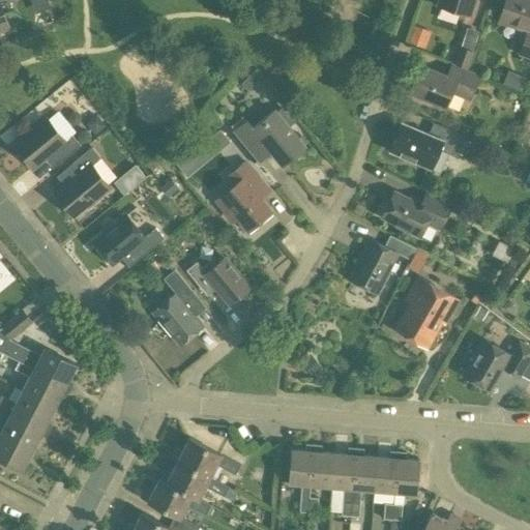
[(0,0),(0,30),(8,27),(0,4),(0,0)]
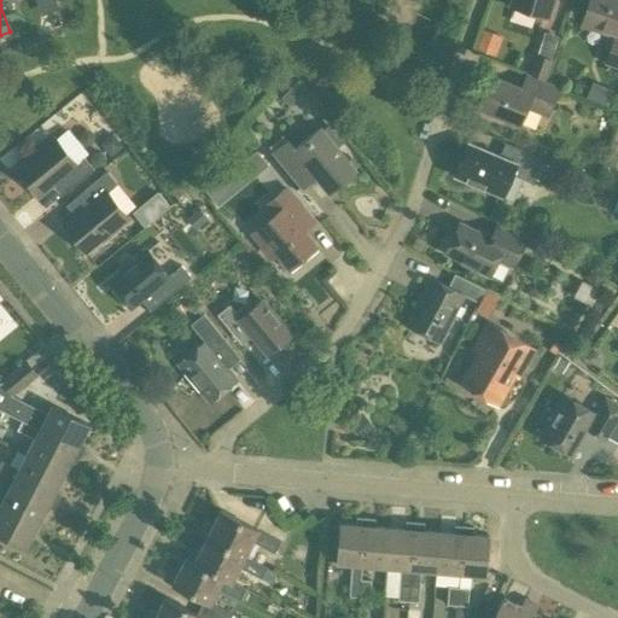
[(548,19),(554,0),(511,0),(509,6),(548,19)]
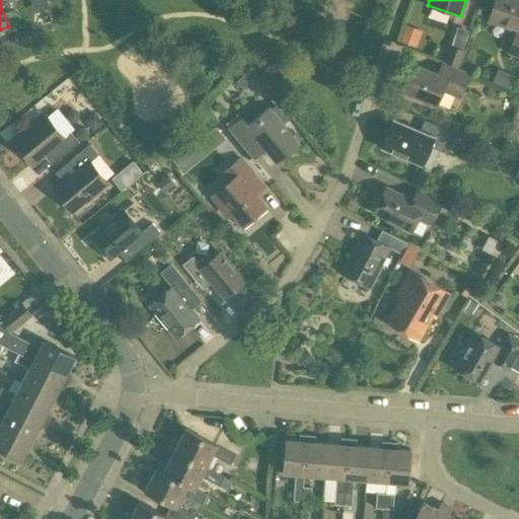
[(518,57),(518,0),(495,0),(489,22),(516,31),(509,54),(518,57)]
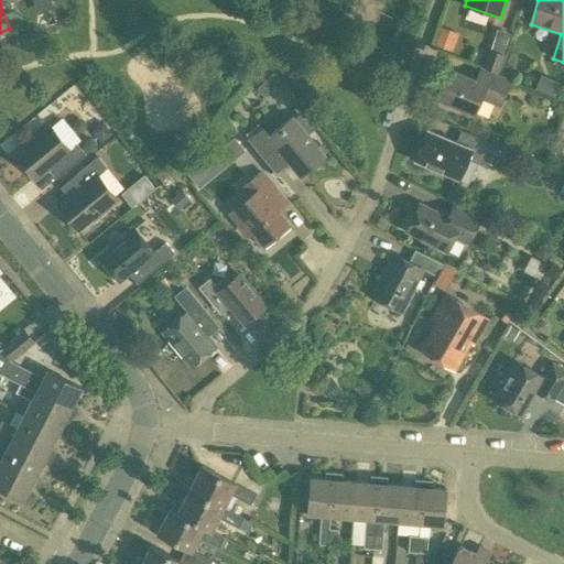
[(497,29),(492,49),(503,51),(508,32),(497,29)]
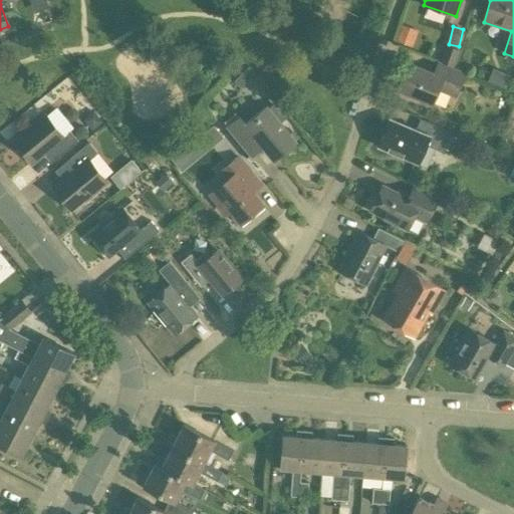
[(453,68),(460,51),(446,45),(439,62),(453,68)]
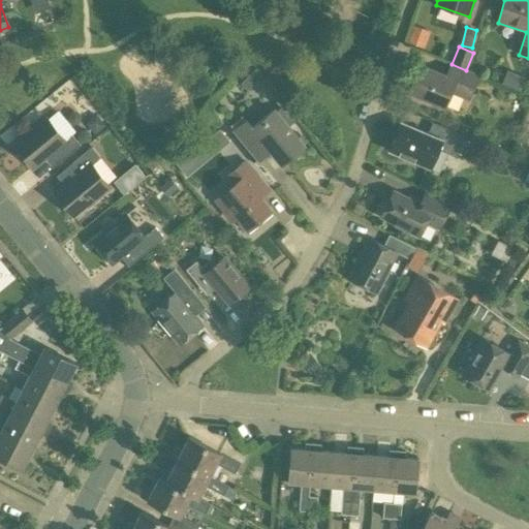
[(468,99),(477,76),(452,65),(446,76),(419,65),(408,92),(444,107),(450,92),(468,99)]
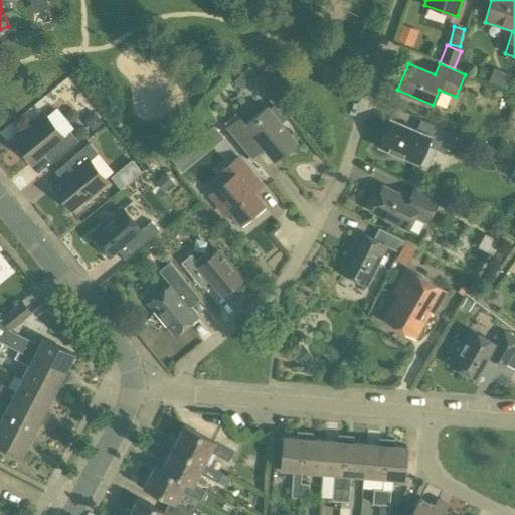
[(245,65),(231,77),(241,89),(256,75),(246,64),(245,65)]
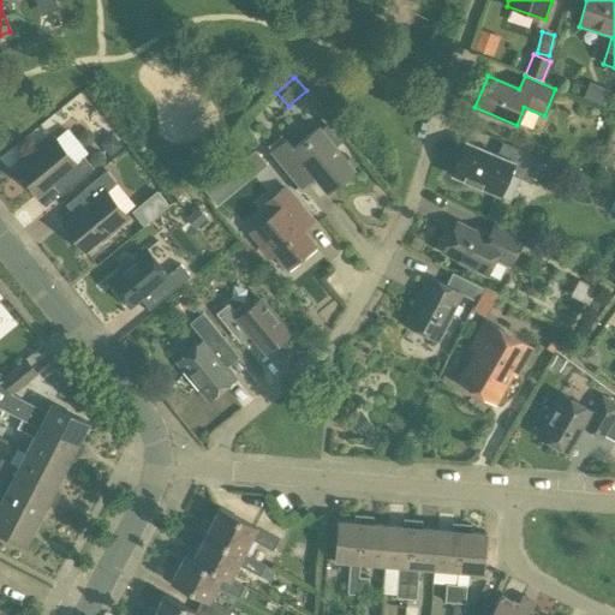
[(605,102),(609,88),(581,79),(577,95),(605,102)]
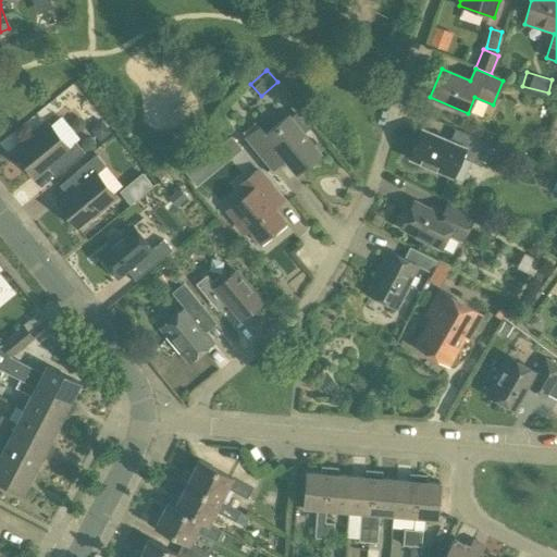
[(312,126),(299,110),(267,137),(258,127),(246,138),(269,166),(281,157),(294,172),(318,152),(316,149),(322,144),(309,128),(312,126)]
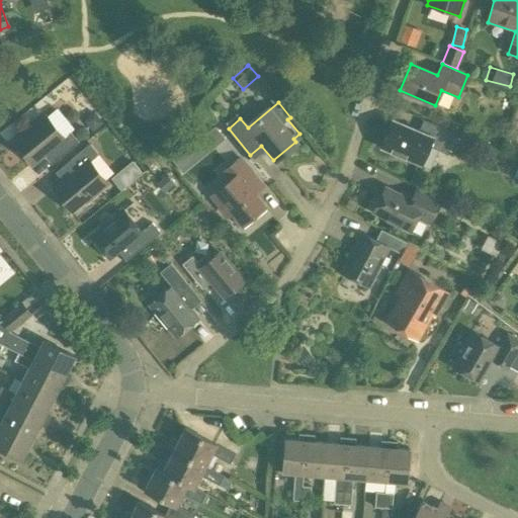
[(94,112),(87,117),(87,124),(92,132),(103,122),(94,112)]
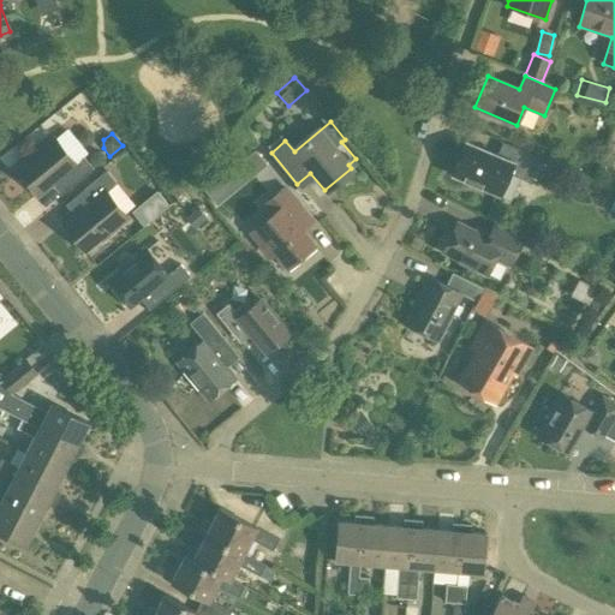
[(75,165),(53,139),(17,168),(39,195),(61,177),(71,187),(94,169),(83,157),(75,165)]
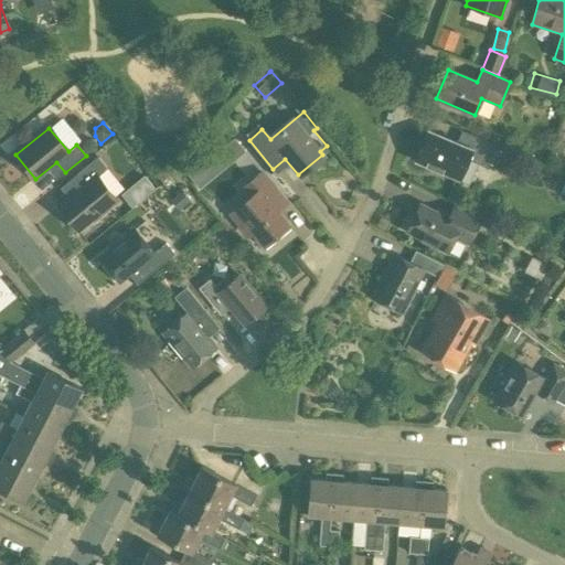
[(460,146),(427,131),(415,161),(460,180),(469,159),(487,167),(496,146),(466,132),(460,146)]
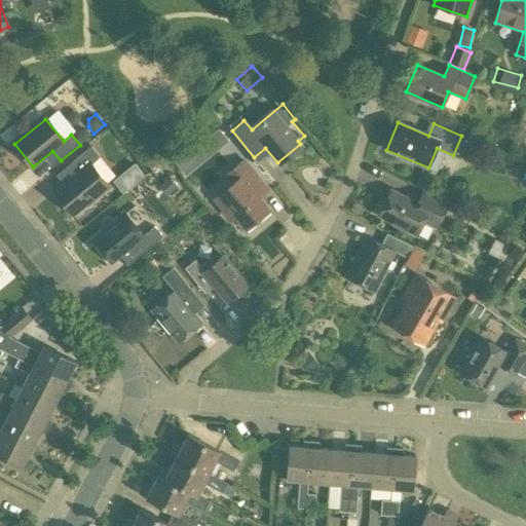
[(218,128),(207,138),(217,150),(228,141),(218,128)]
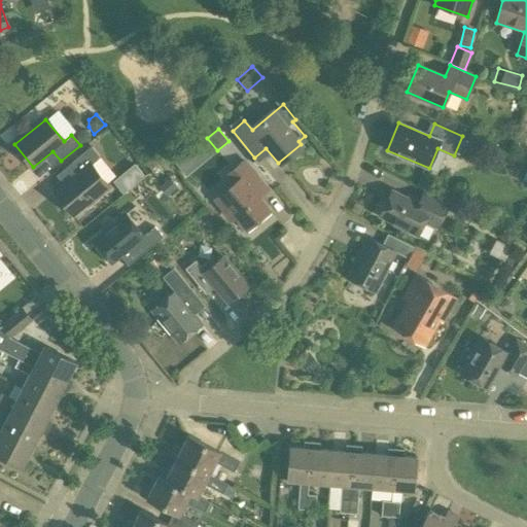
[(86,206),(109,186),(91,164),(100,156),(91,146),(71,163),(79,172),(54,194),(72,215),(85,205),(86,206)]
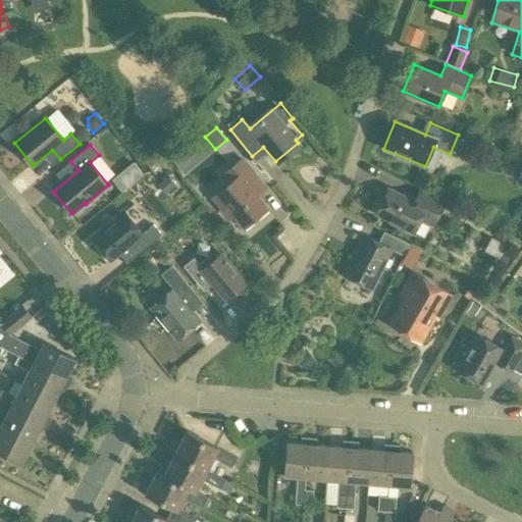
[(185,153),(173,162),(184,175),(195,166),(185,153)]
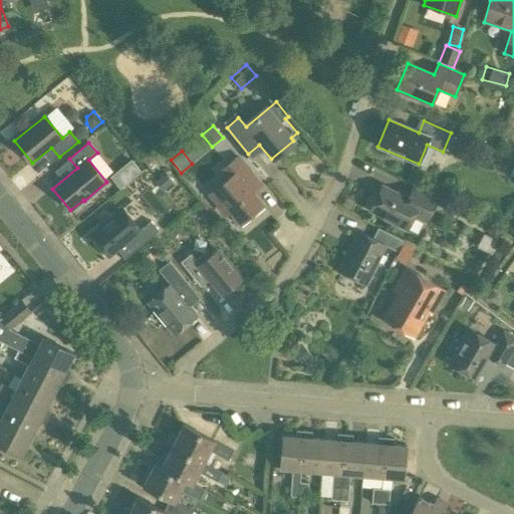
[(239,223),(262,205),(248,188),(257,180),(239,158),(222,171),(229,180),(214,192),(220,200),(217,203),(226,214),(230,212),(239,223)]
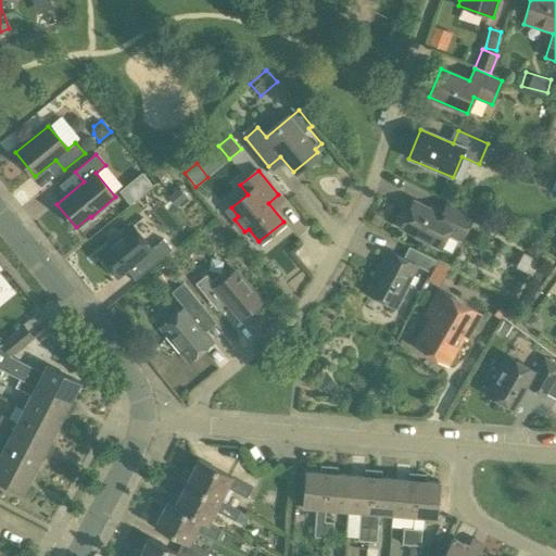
[(141,173),(131,181),(142,194),(152,186),(141,173)]
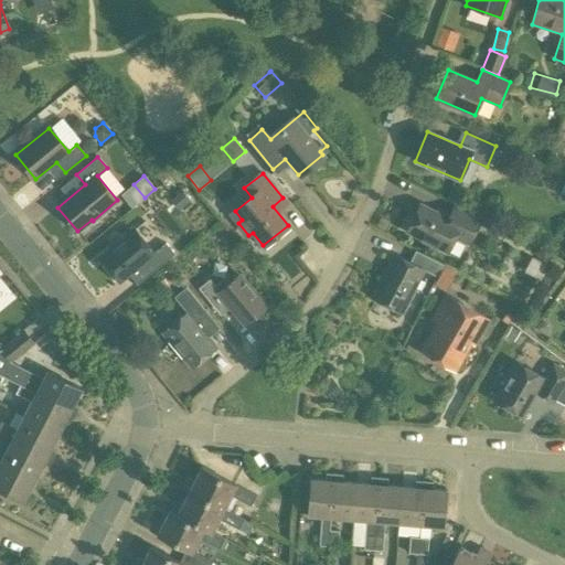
[(190,201),(181,191),(170,201),(178,211),(190,201)]
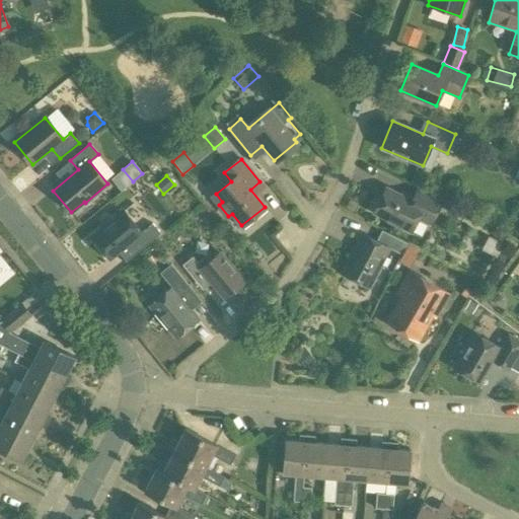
[(411,201),(386,188),(373,213),(411,232),(419,218),(430,224),(442,203),(417,190),(411,201)]
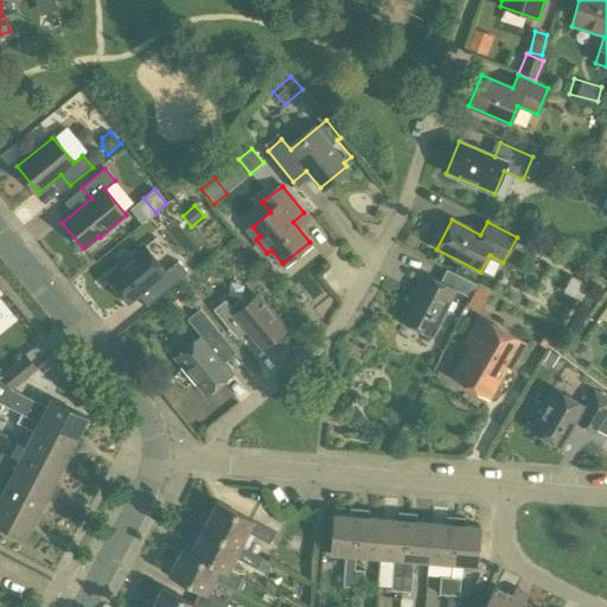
[(164,273),(144,248),(108,276),(129,302),(152,285),(160,295),(187,273),(178,261),(164,273)]
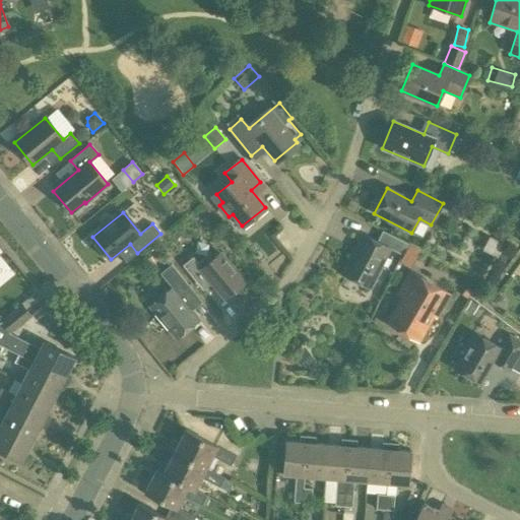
[(407,245),(382,232),(376,242),(362,235),(341,273),(370,288),(390,249),(401,255),(407,245)]
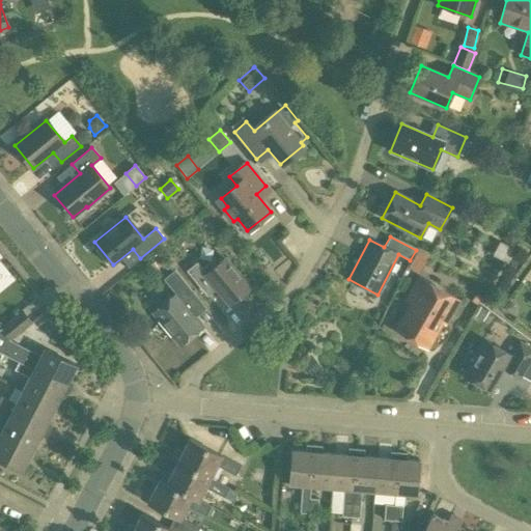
[(419,272),(427,255),(417,250),(409,267),(419,272)]
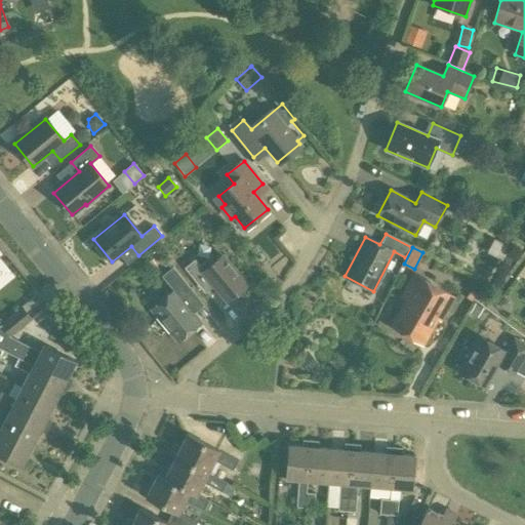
[(246,285),(221,255),(211,265),(207,259),(200,266),(195,259),(184,268),(200,287),(209,279),(227,300),(246,285)]
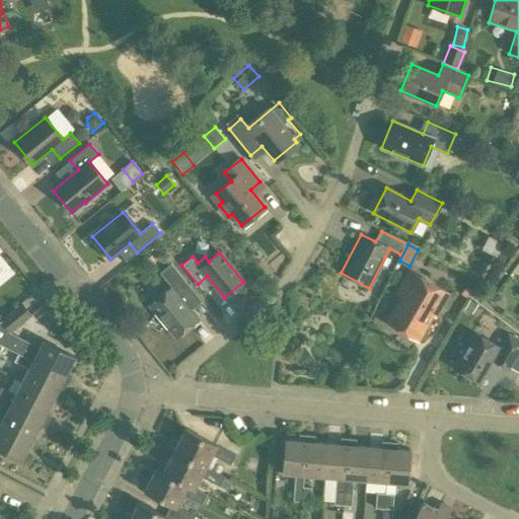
[(175,337),(197,318),(180,298),(192,289),(170,264),(159,274),(172,289),(150,307),(175,337)]
